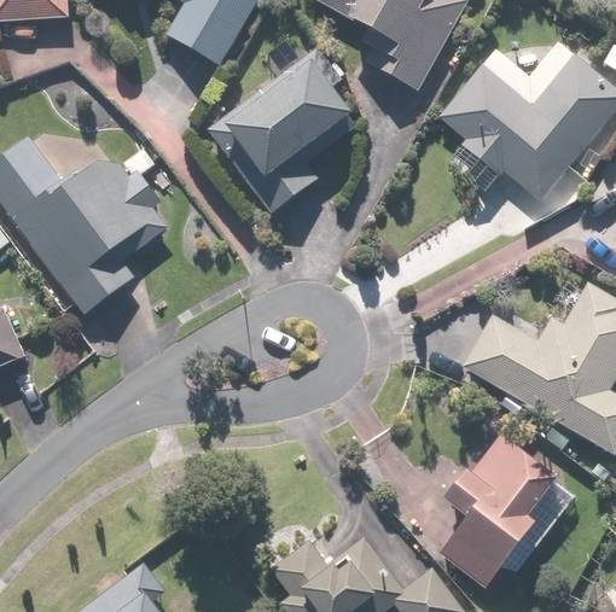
[(0,0),(0,19),(69,16),(68,0),(0,0)]
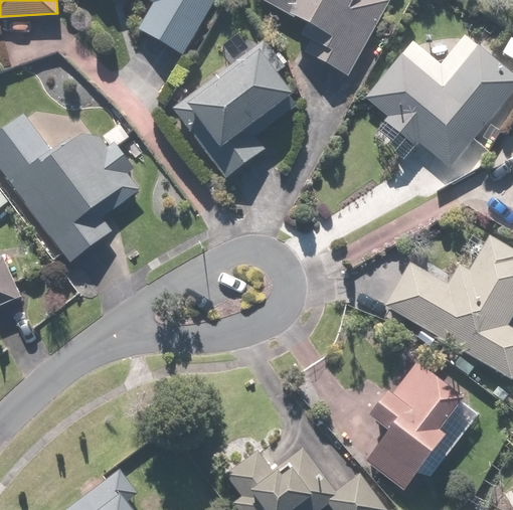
[(186,55),(215,0),(132,0),(149,9),(138,29),(186,55)]
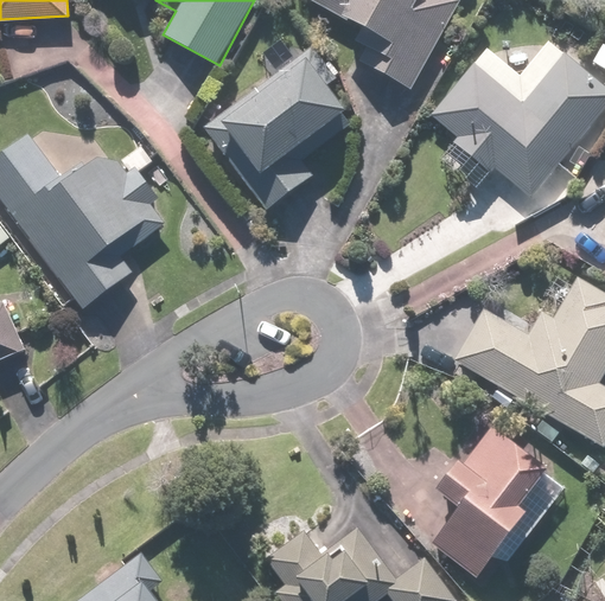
[(463,0),(306,0),(360,30),(351,44),(369,53),(363,64),(411,90),(463,0)]
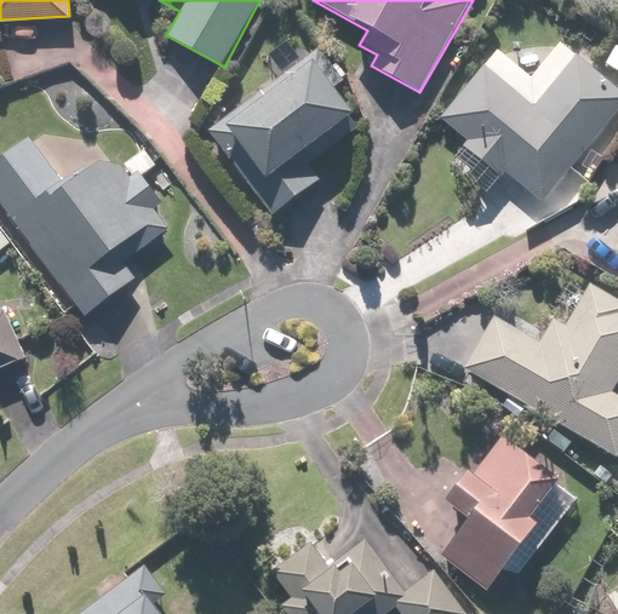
[(507,171),(542,200),(617,109),(617,78),(582,49),(547,91),(496,49),(439,116),(469,141),(462,149),(498,181),(507,171)]
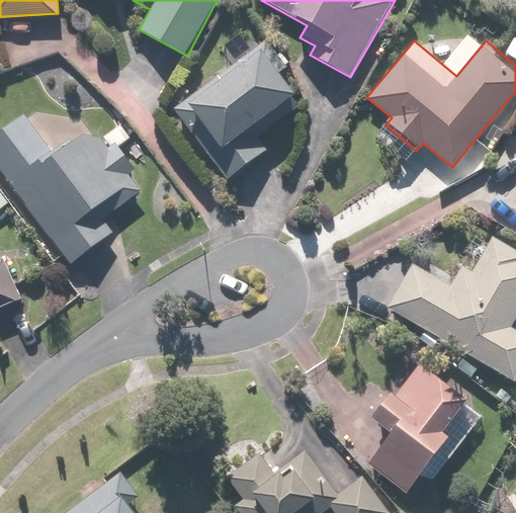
[(303,104),(254,43),(171,107),(228,180),(269,148),(261,137),(303,104)]
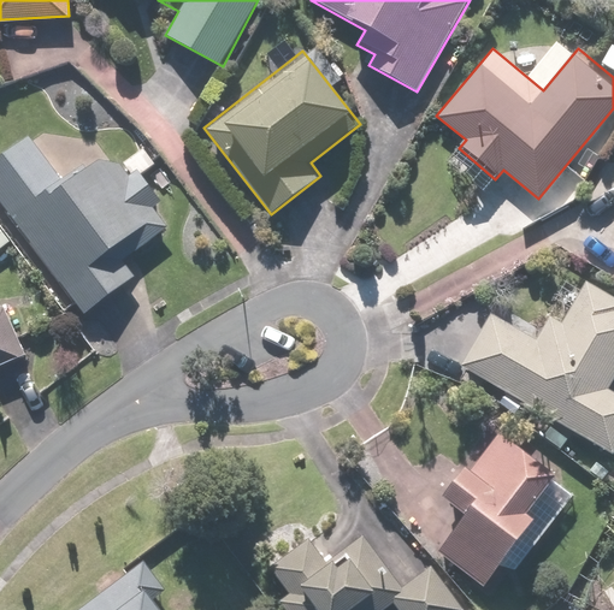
[(29,135),(0,157),(0,199),(84,312),(135,274),(123,259),(169,225),(154,206),(161,201),(141,172),(155,161),(143,146),(124,161),(96,161),(87,169),(83,164),(62,179),(29,135)]
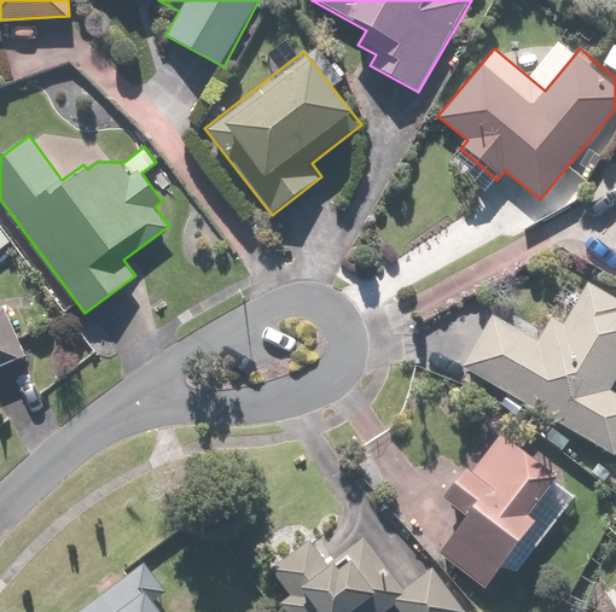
[(0,226),(0,249),(11,242),(0,226)]
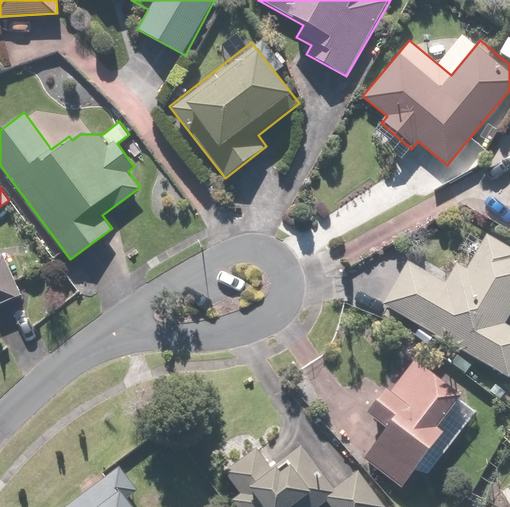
[(509,322),(507,321),(509,316),(509,246),(485,232),(466,265),(456,260),(444,280),(407,259),(382,302),(417,323),(411,334),(428,344),(434,334),(508,377),(509,374),(509,322)]
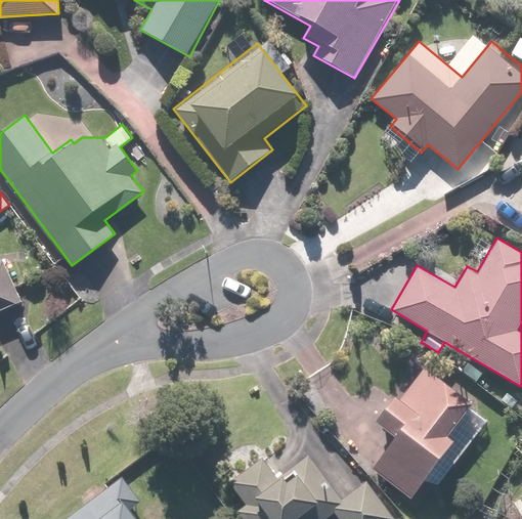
[(0,310),(23,301),(3,259),(0,260),(0,310)]
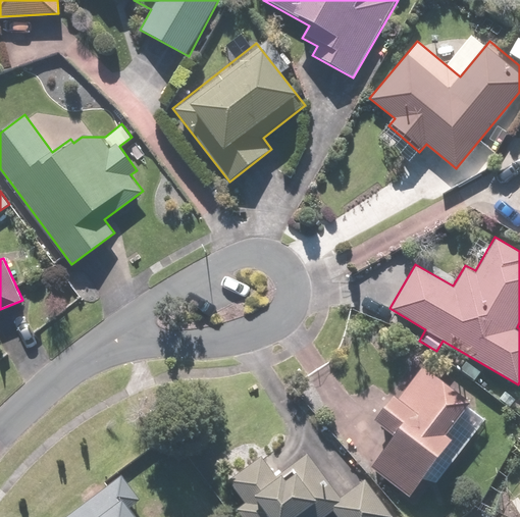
[(487,417),(442,378),(417,407),(411,403),(384,435),(402,450),(380,475),(424,512),(468,459),(460,451),(487,417)]
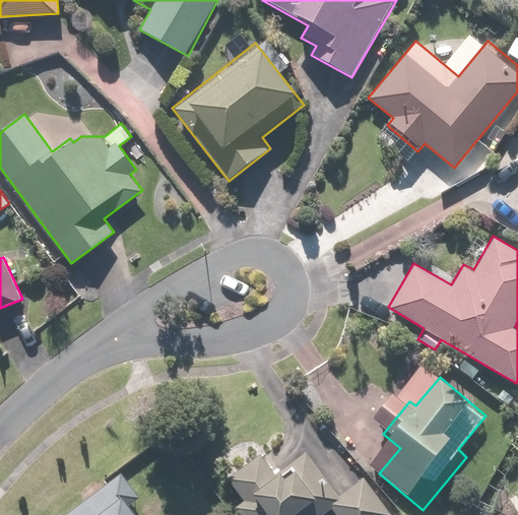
[(260,453),(229,476),(245,500),(236,506),(242,514),(319,514),(331,506),(337,514),(390,514),(391,514),(364,476),(338,495),(306,451),(281,469),(278,465),(272,469),(260,453)]
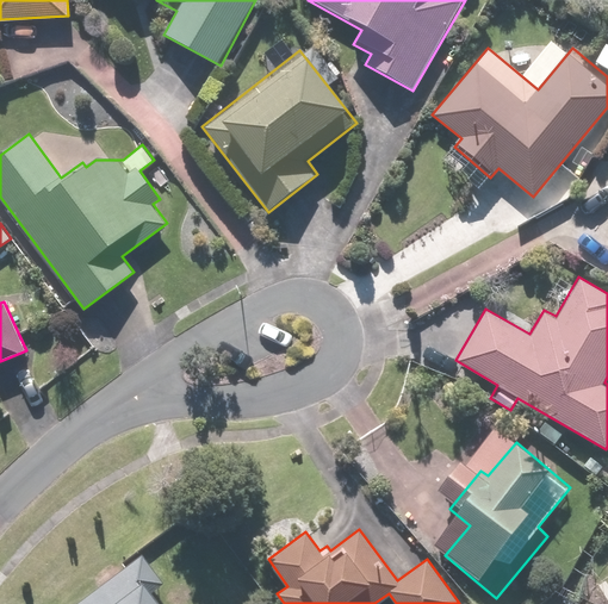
[(155,603),(148,593),(165,583),(142,553),(73,603),(155,603)]
